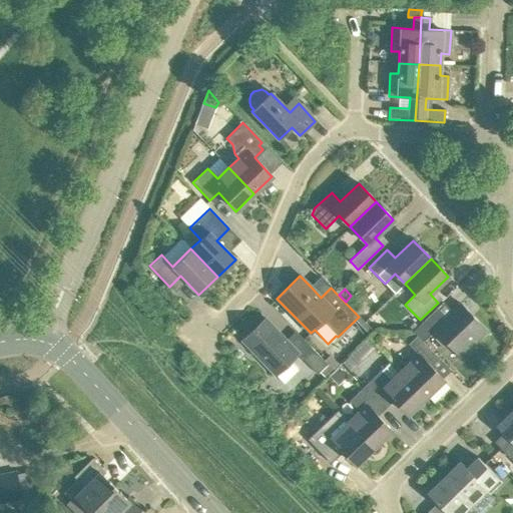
[(413,332),(417,336),(422,342),(434,331),(459,356),(472,343),(474,344),(487,332),(460,304),(438,323),(431,315),(413,332)]
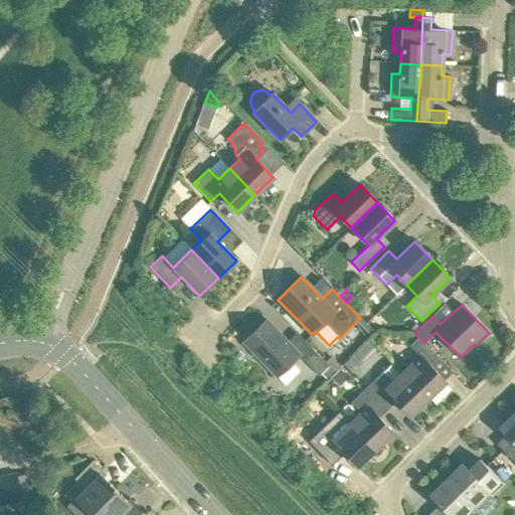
[(242,342),(276,376),(299,354),(266,320),(242,342)]
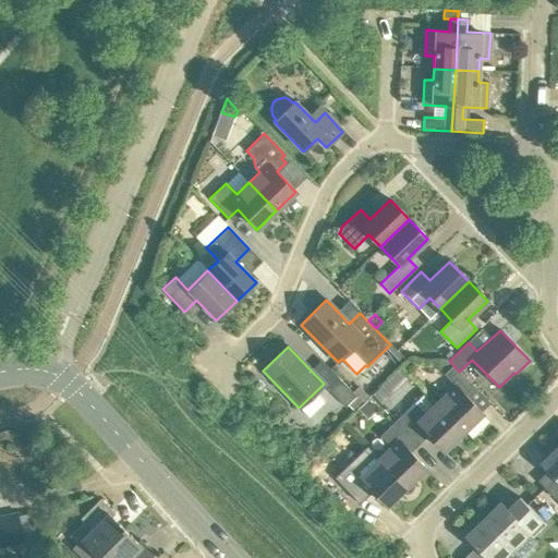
[(455,386),(436,404),(462,433),(482,413),(463,393),(472,385),(459,372),(453,365),(444,374),(455,386)]
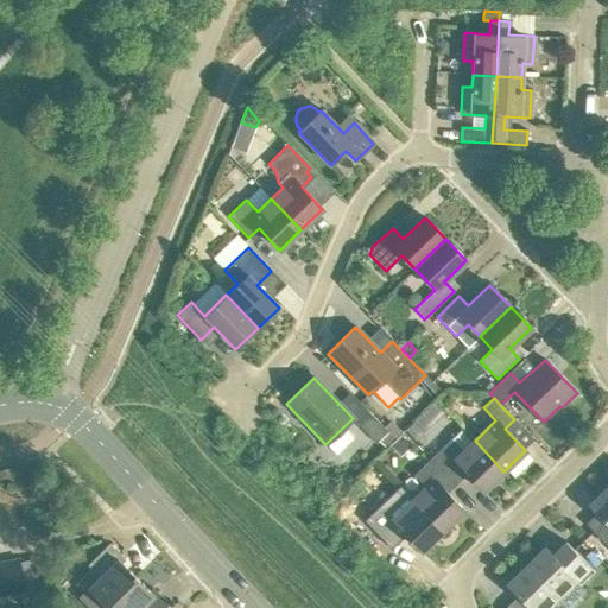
[(375,443),(369,450),(375,456),(394,438),(367,411),(355,423),(375,443)]
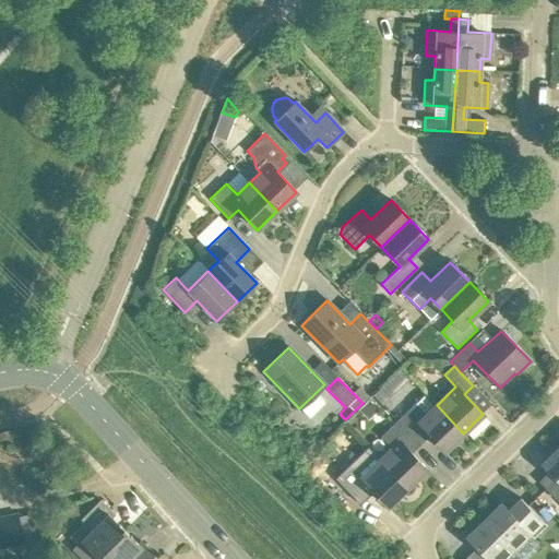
[(389,399),(379,389),(372,395),(381,404),(389,399)]
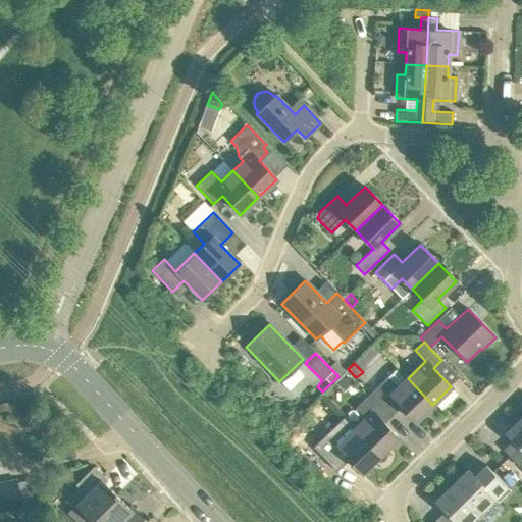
[(432,405),(408,378),(397,368),(370,394),(388,412),(397,404),(414,422),(432,405)]
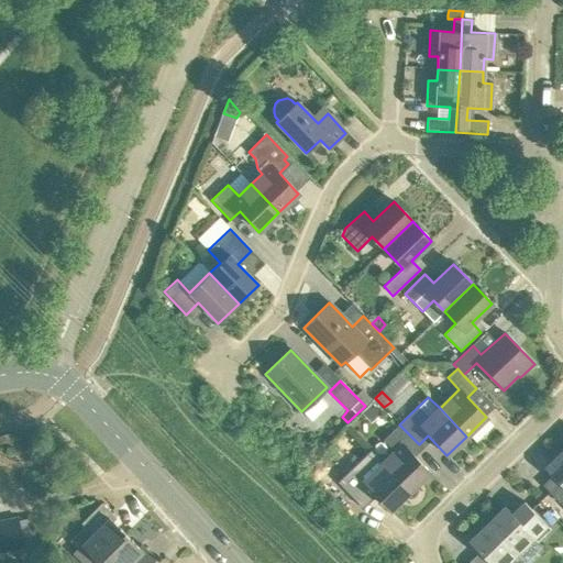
[(372,405),(362,414),(368,420),(377,411),(372,405)]
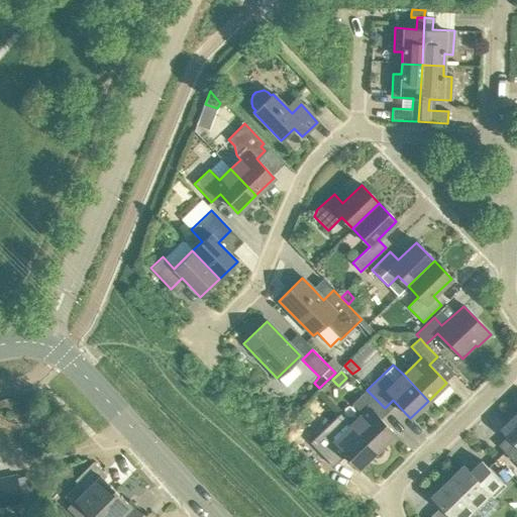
[(362,414),(350,425),(376,451),(394,434),(377,415),(385,408),(367,390),(351,404),(362,414)]
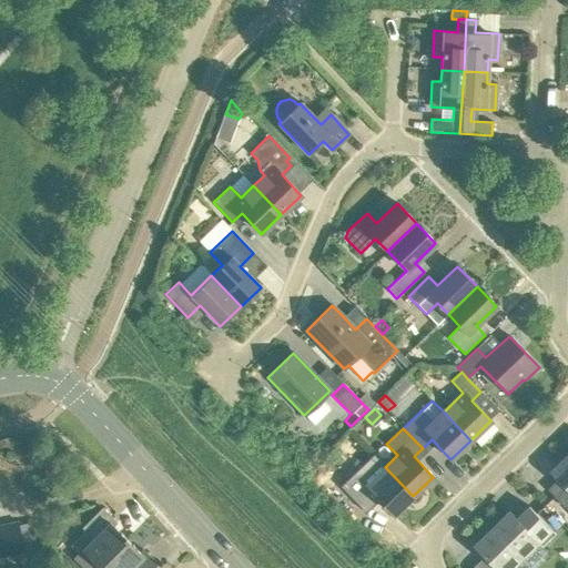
[(332,450),(316,465),(314,467),(330,484),(347,466),(332,450)]
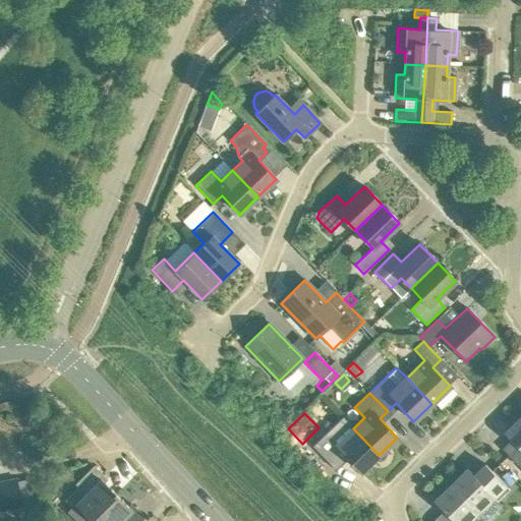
[(520,417),(520,416),(504,432),(511,440),(502,449),(520,468),(520,417)]
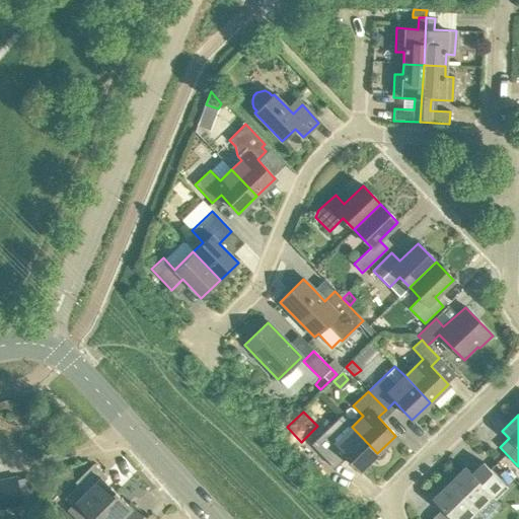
[(377,453),(352,427),(341,438),(330,427),(315,442),(332,460),(342,452),(359,470),(377,453)]
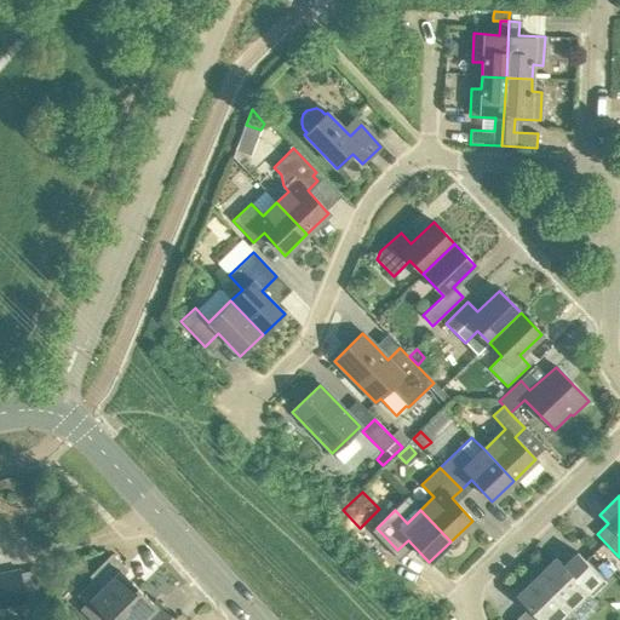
[(555,557),(535,577),(569,612),(587,593),(591,597),(606,583),(577,552),(563,566),(555,557)]
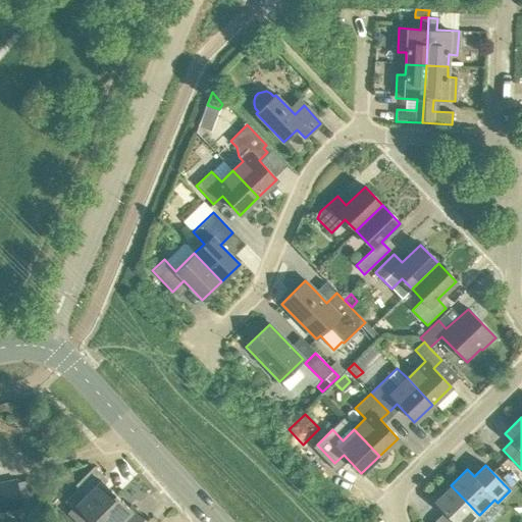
[(91,521),(116,496),(101,480),(104,477),(93,466),(74,485),(77,488),(64,502),(72,509),(67,514),(75,521),(89,521),(91,521)]
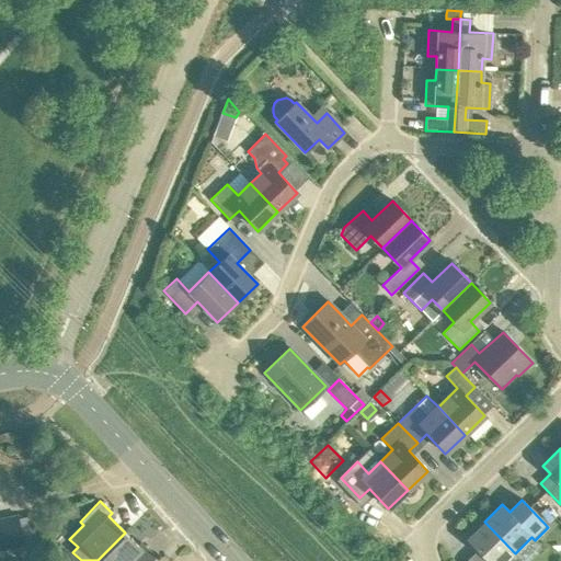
[(79,517),(76,504),(61,507),(65,521),(79,517)]
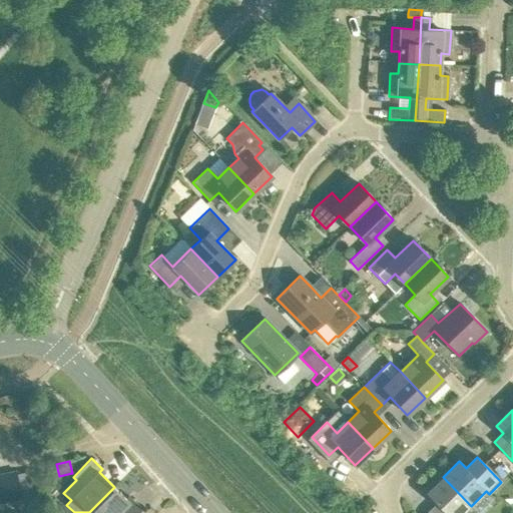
[(0,474),(0,502),(21,499),(16,471),(0,474)]
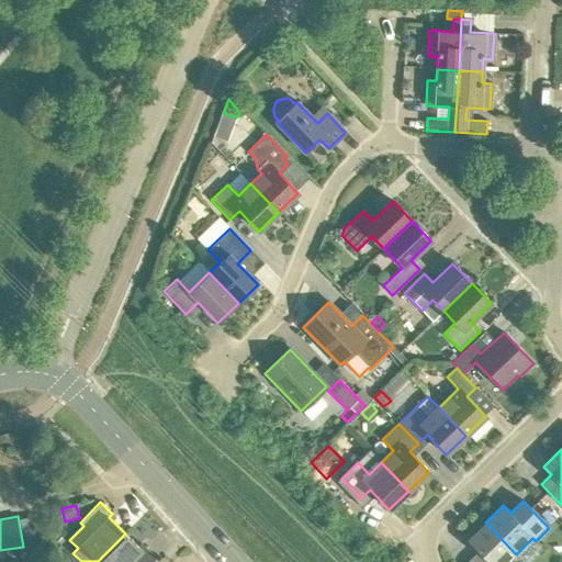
[(516,554),(485,523),(468,540),(481,554),(472,561),(520,561),(523,561),(516,554)]
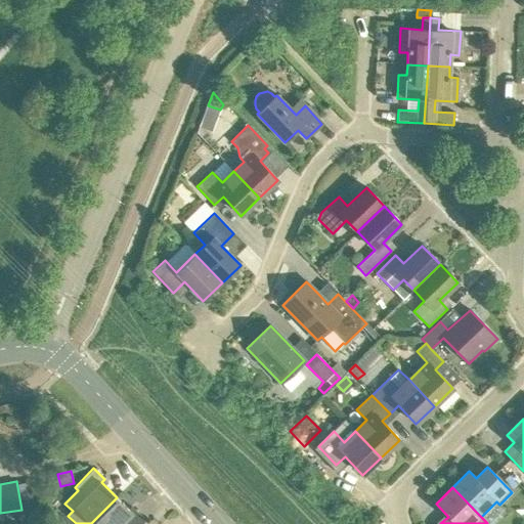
[(91,523),(89,523),(141,523),(145,520),(135,510),(132,513),(117,497),(91,523)]
